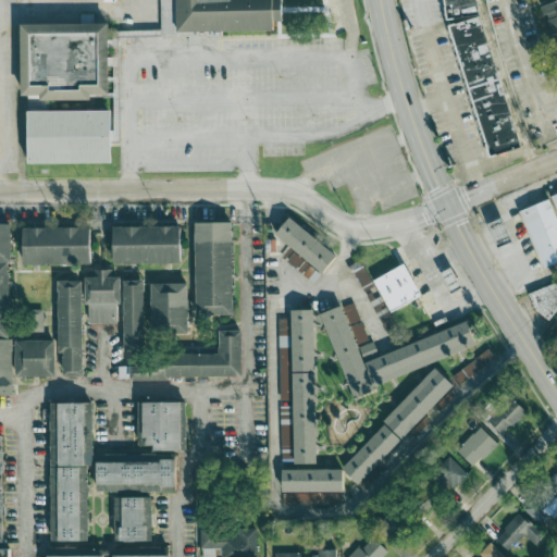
[(556,0),(543,4),(554,40),(556,38),(556,0)]
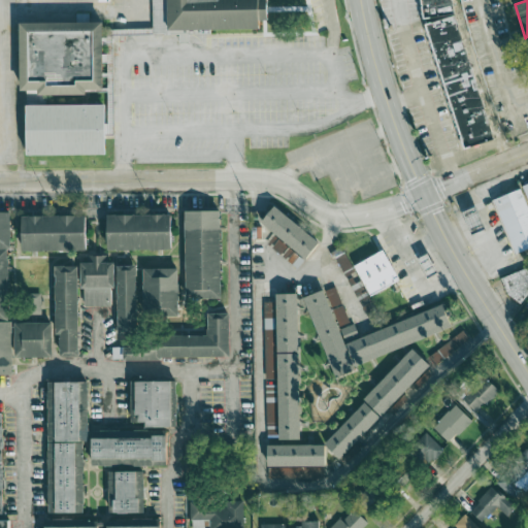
[(104,21),(21,23),(23,90),(38,90),(38,95),(61,95),(61,86),(81,86),(81,95),(89,95),(89,90),(106,90),(104,21)]
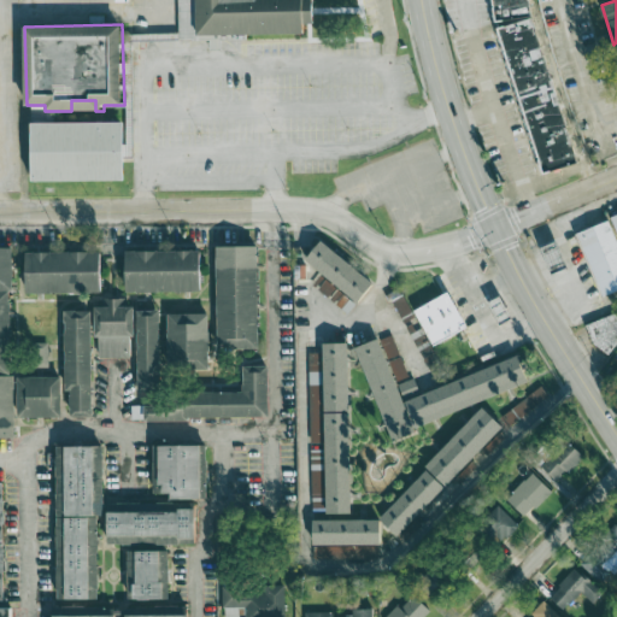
[(127,181),(125,122),(33,123),(34,182),(127,181)]
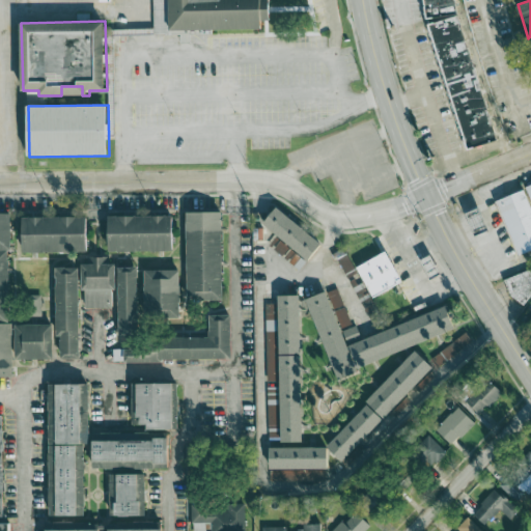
[(516,256),(530,250),(530,205),(525,190),(496,200),(516,256)]
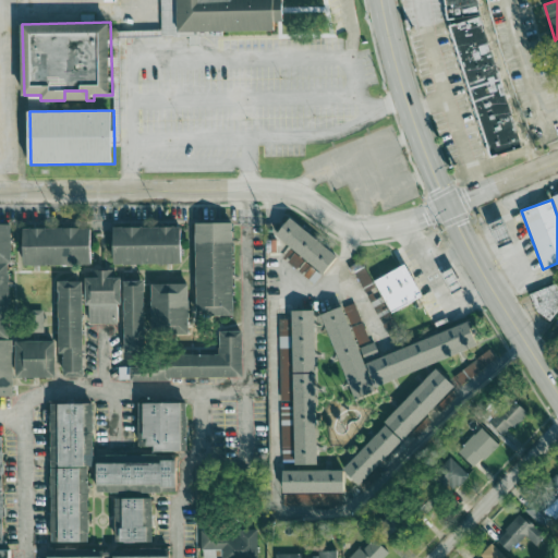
[(339,254),(289,219),(276,238),(327,273),(339,254)]
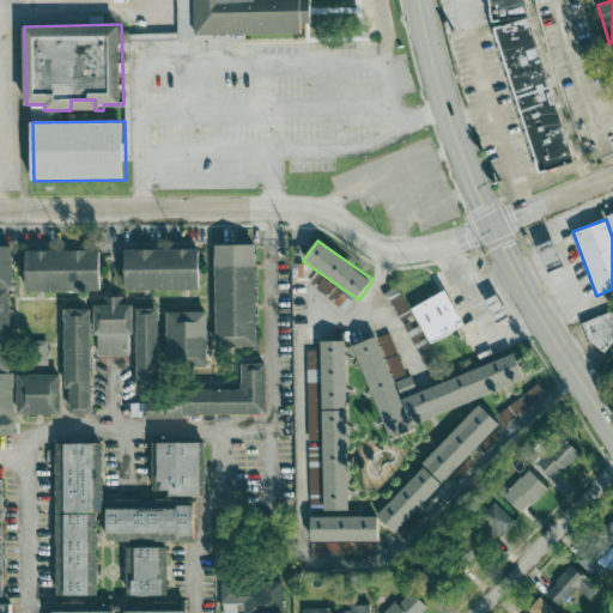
[(217,244),(256,244),(256,346),(217,346),(217,244)]
